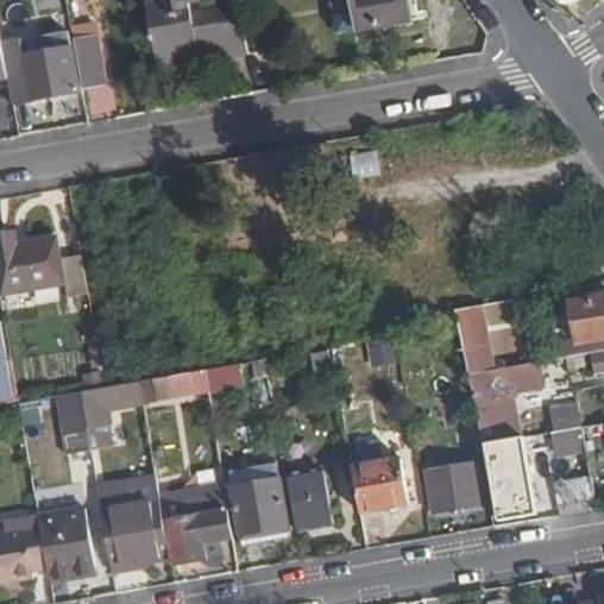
[(243,52),(236,8),(189,16),(186,0),(178,0),(144,6),(152,56),(195,49),(194,43),(212,39),(215,57),(243,52)]
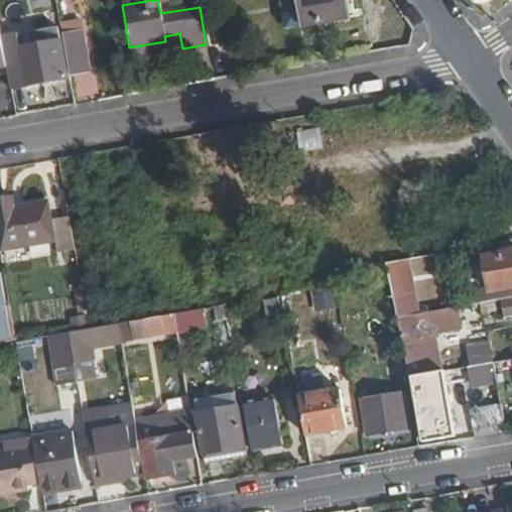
[(347,18),(343,0),(297,0),(302,25),(347,18)]
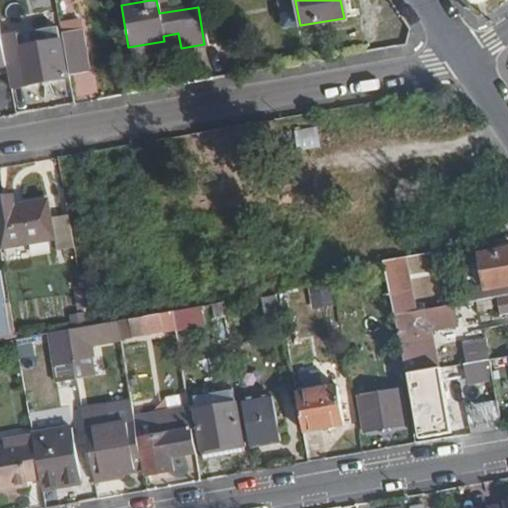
[(6,87),(60,77),(51,27),(0,36),(0,48),(3,65),(6,87)]
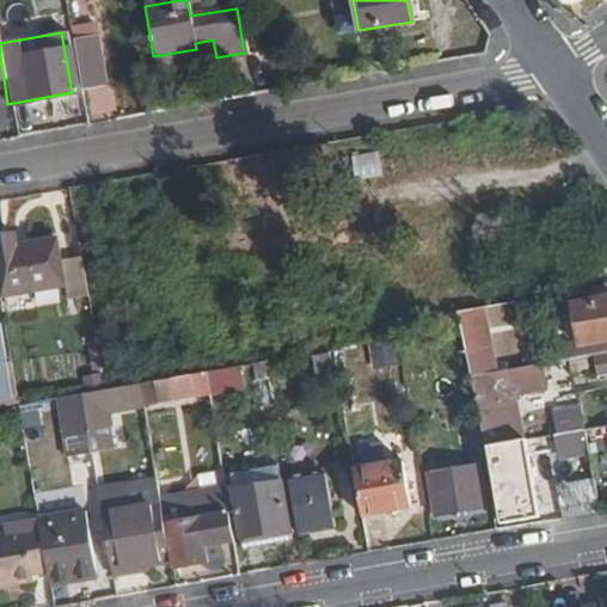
[(100,80),(92,32),(69,37),(78,84),(100,80)]
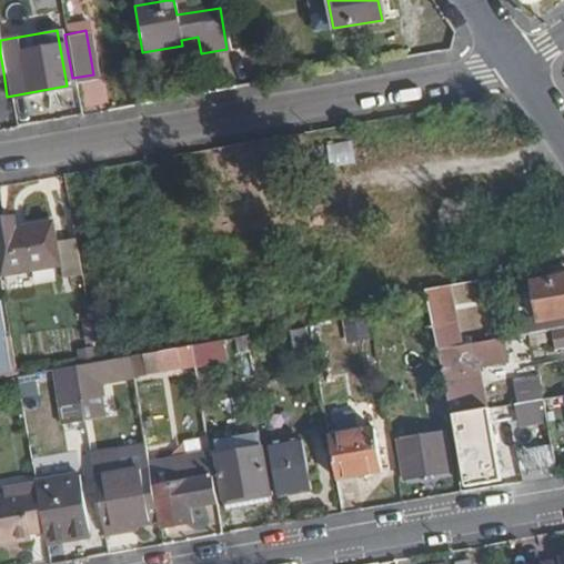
[(322,237),(315,202),(298,205),(303,240),(322,237)]
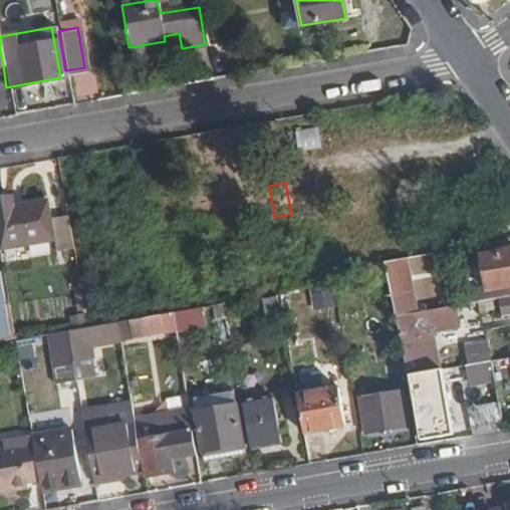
[(0,244),(47,237),(40,198),(7,204),(6,194),(0,195),(0,244)]
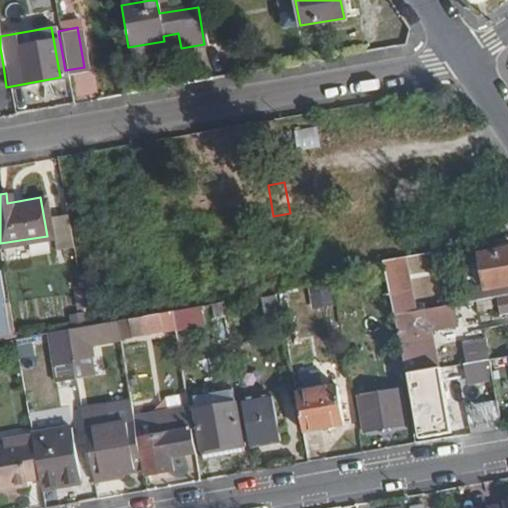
[(507,247),(476,252),(482,287),(507,282),(507,247)]
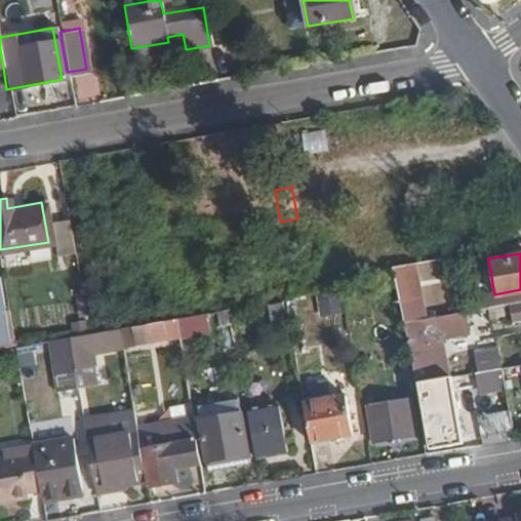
[(0,344),(10,343),(0,289),(0,344)]
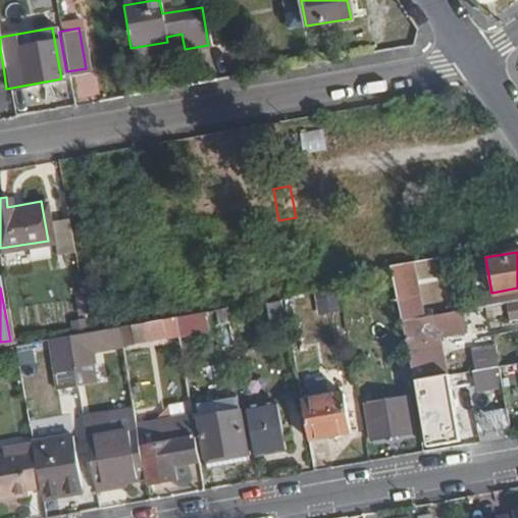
[(517,316),(517,299),(500,303),(503,319),(517,316)]
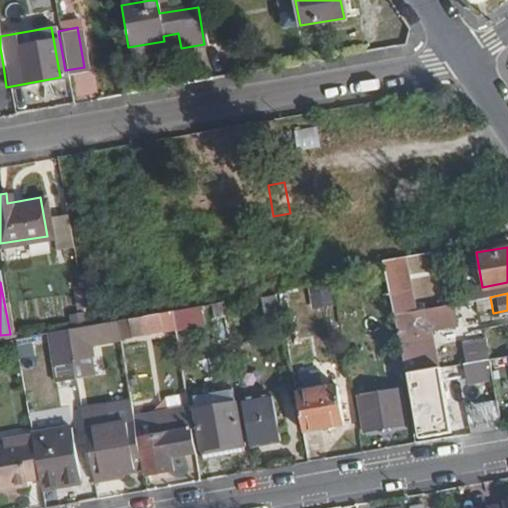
[(433,368),(426,330),(455,325),(451,304),(395,314),(405,372),(433,368)]
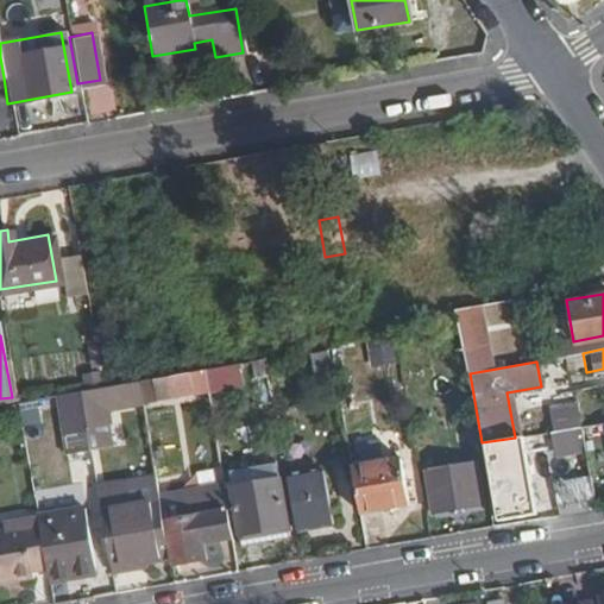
[(139,404),(136,379),(77,390),(85,428),(107,423),(106,410),(139,404)]
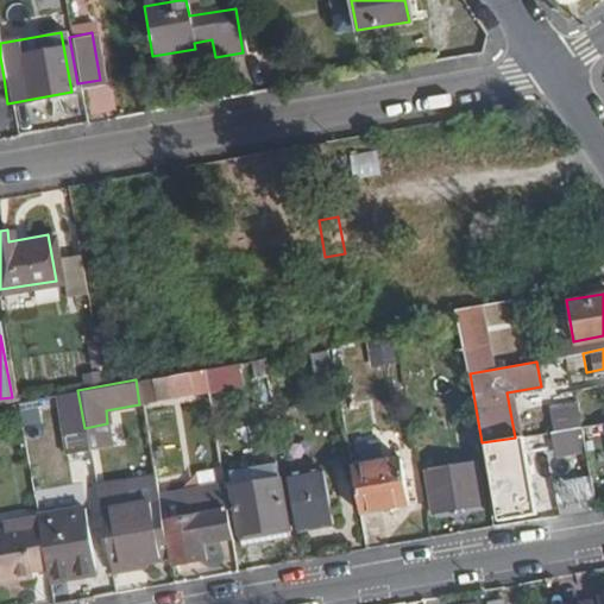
[(85,428),(77,390),(54,394),(62,450),(87,445),(85,428)]
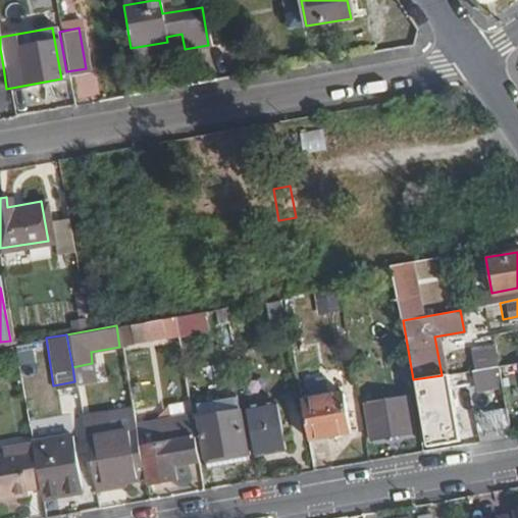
[(499,381),(496,365),(473,369),(476,385),(499,381)]
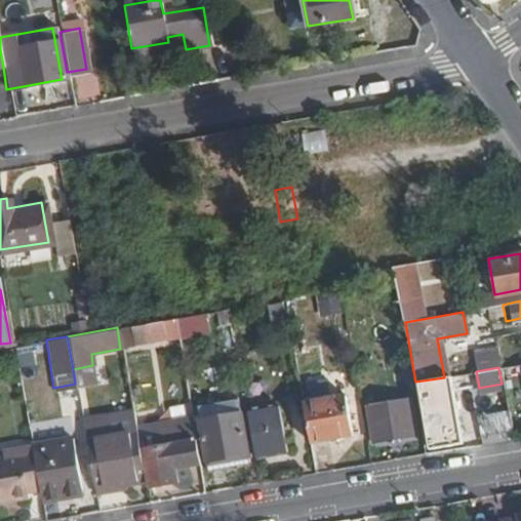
[(457,431),(456,424),(464,422),(461,407),(452,408),(447,376),(444,377),(415,382),(428,448),(459,443),(461,447),(470,445),(467,430),(457,431)]
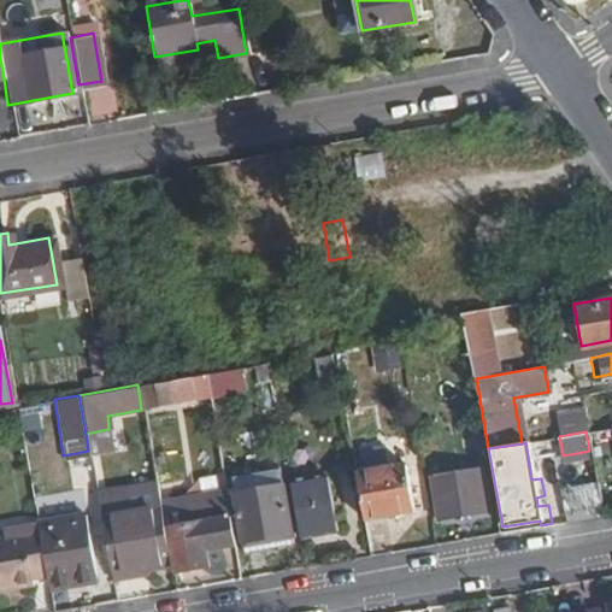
[(412,511),(404,463),(352,471),(360,519),(412,511)]
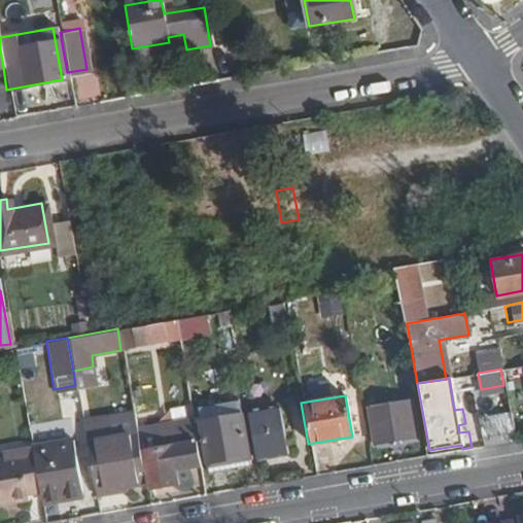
[(415,436),(409,399),(381,405),(384,420),(369,423),(371,444),(415,436)]
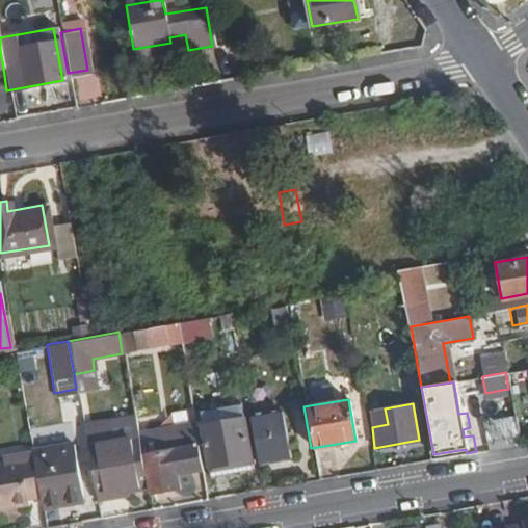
[(289,456),(281,411),(249,415),(258,462),(289,456)]
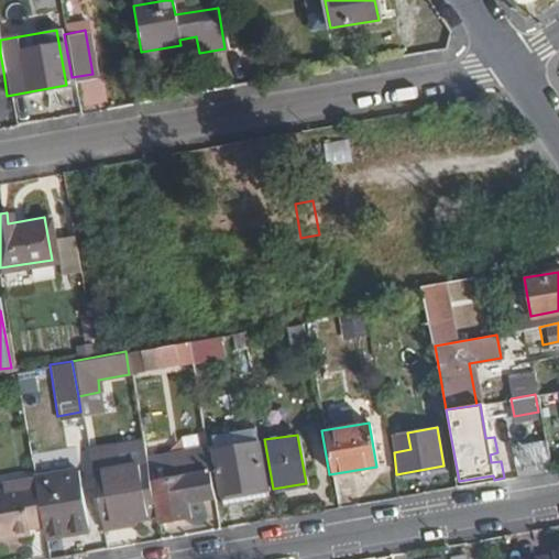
[(545,471),(539,441),(513,446),(517,475),(545,471)]
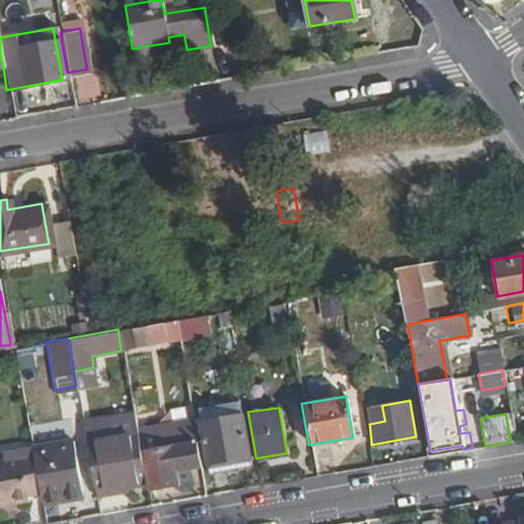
[(246,455),(238,415),(197,422),(205,462),(246,455)]
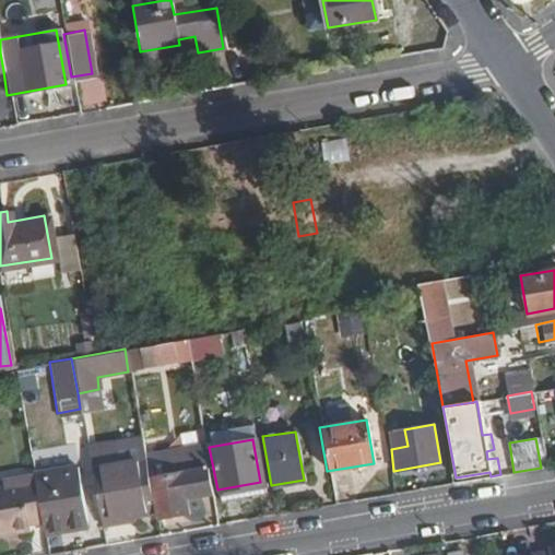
[(152,509),(143,460),(91,469),(99,526),(128,520),(127,515),(152,509)]
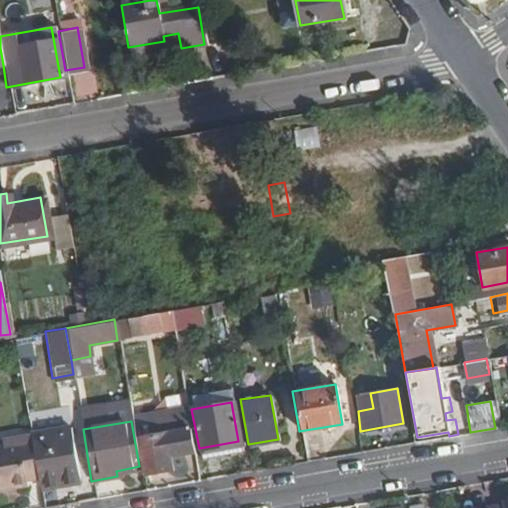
[(77,474),(68,425),(29,432),(36,473),(39,487),(51,484),(50,478),(77,474)]
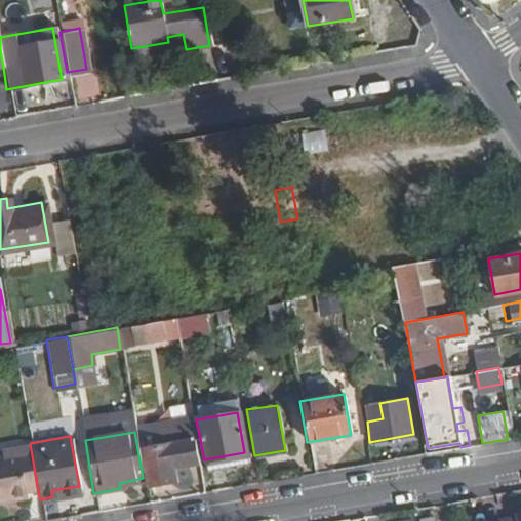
[(196,462),(192,438),(139,447),(146,485),(174,480),(172,466),(196,462)]
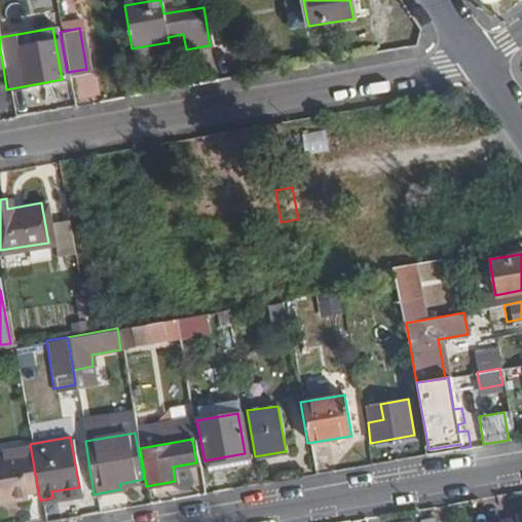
[(30,444),(30,440),(0,445),(1,452),(0,452),(0,497),(24,494),(25,488),(37,486),(30,444)]
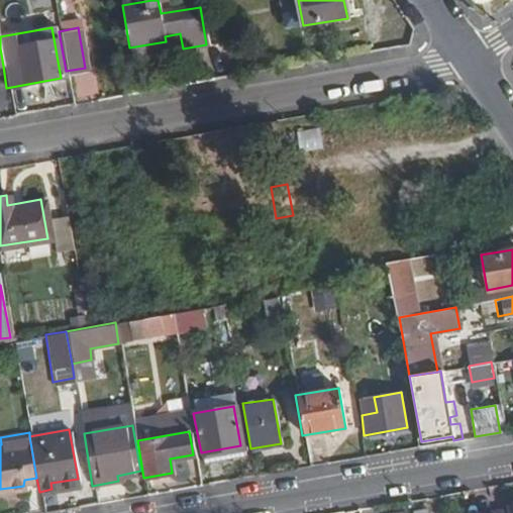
[(424,512),(422,504),(407,506),(408,512),(424,512)]
